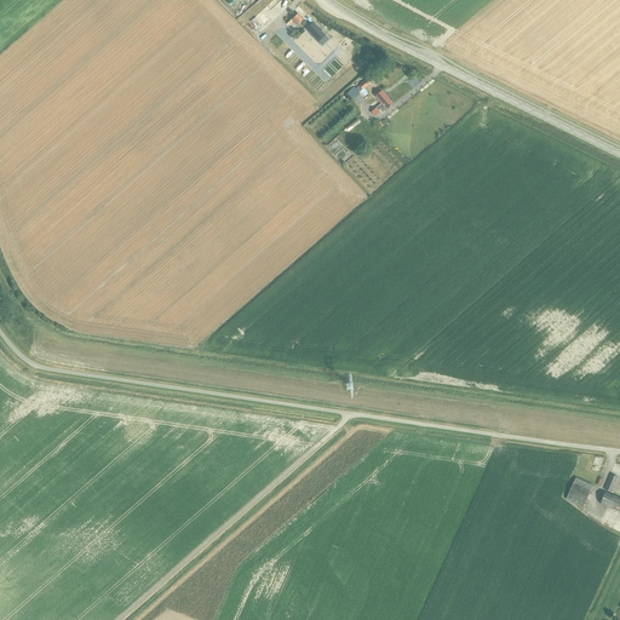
[(297,27),(303,21),(298,15),(287,24),(290,27),(293,23),(297,27)]
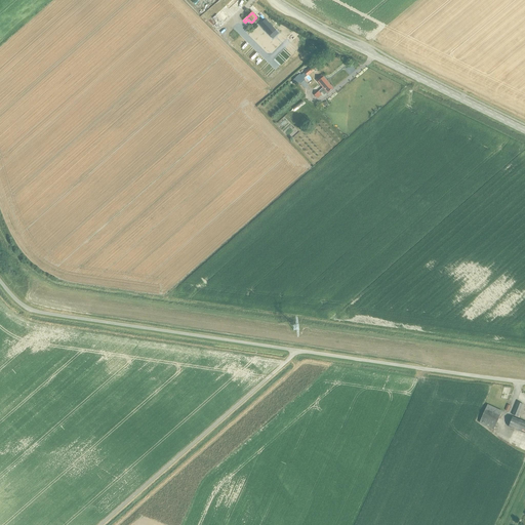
[(276,31),(266,19),(259,25),(270,36),(276,31)]
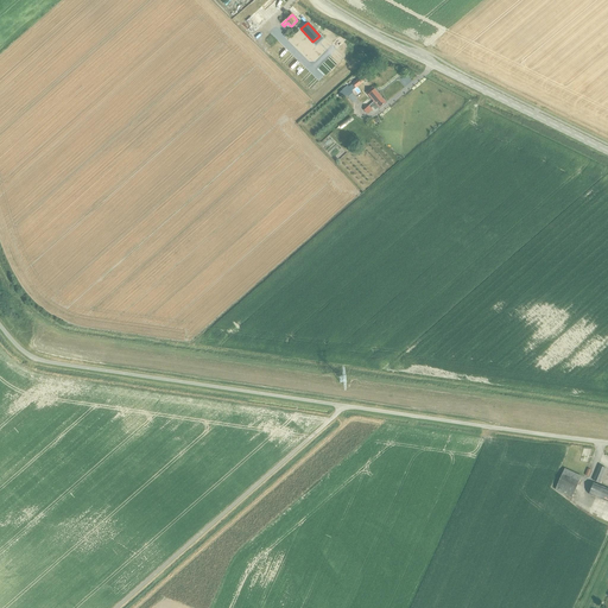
[(365,75),(352,84),(355,88),(367,78),(365,75)]
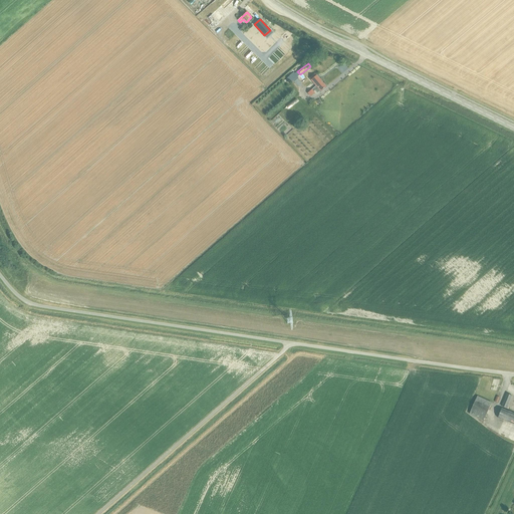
[(316,86),(307,93),(310,96),(314,92),(314,91),(315,90),(317,92),(320,90),(320,91),(326,86),(314,73),(309,78),(316,86)]
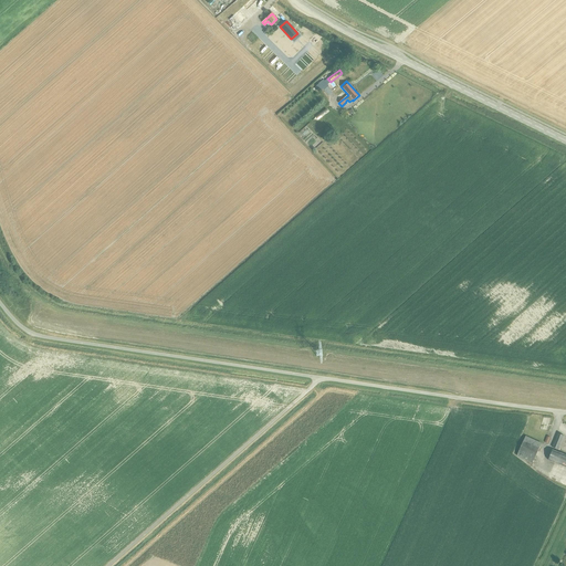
[(326,109),(316,117),(317,119),(327,111),(326,109)]
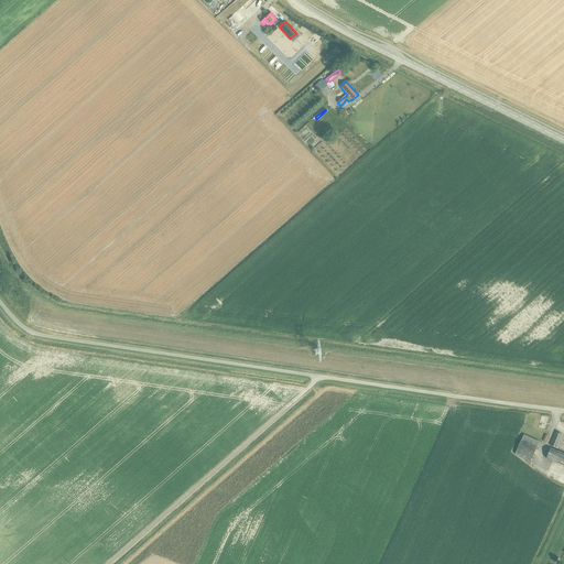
[(551,446),(556,448),(562,434),(556,432),(551,446)]
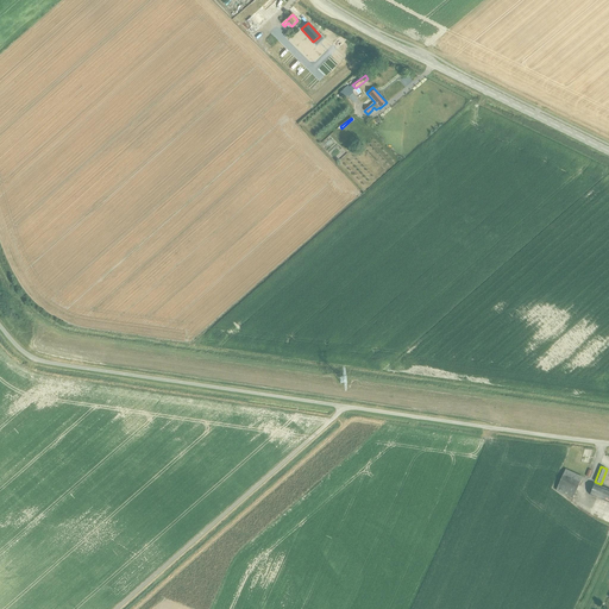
[(557,490),(573,498),(583,477),(566,470),(557,490)]
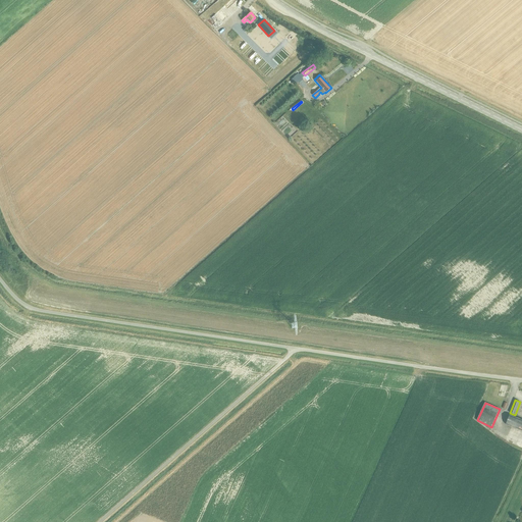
[(506,424),(521,430),(521,419),(510,415),(506,424)]
